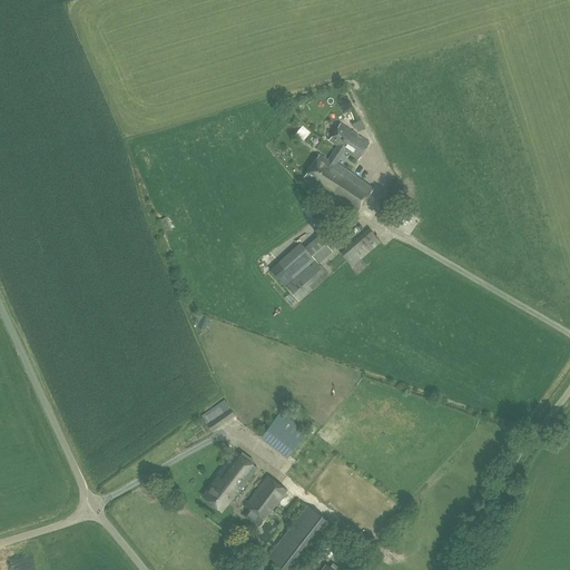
[(353,124),(357,131),(365,128),(361,120),(353,124)]
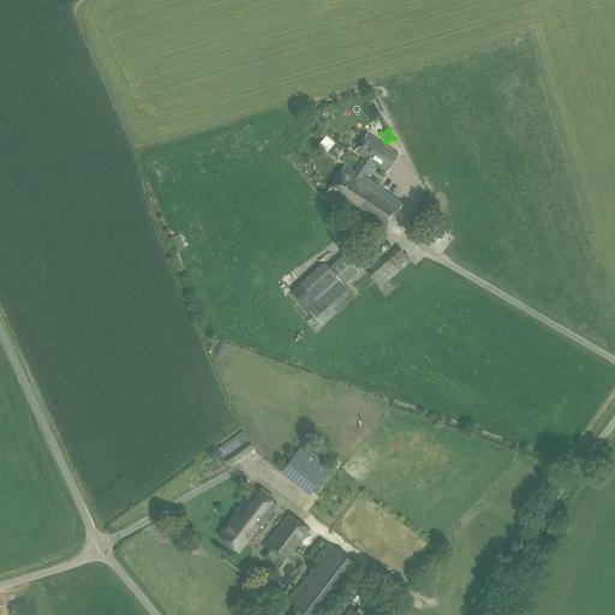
[(402,203),(363,175),(371,161),(386,172),(398,153),(368,132),(354,150),(364,157),(353,173),(345,166),(328,190),(342,201),(342,202),(384,231),(402,203)]
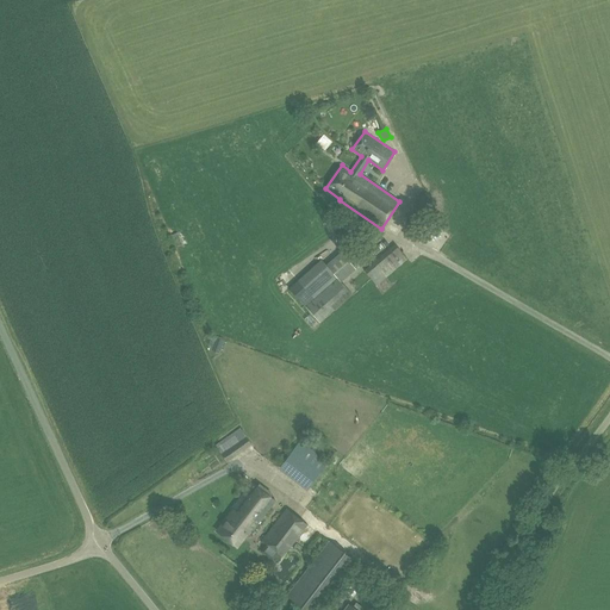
[(316,143),(324,150),(332,142),(324,134),(316,143)]
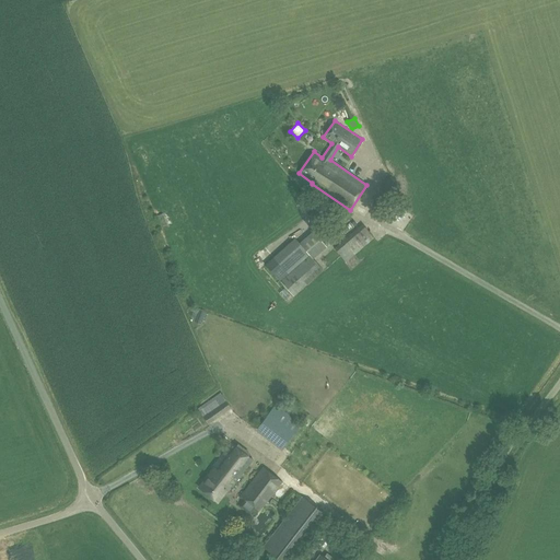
[(362,181),(366,174),(361,170),(357,176),(362,181)]
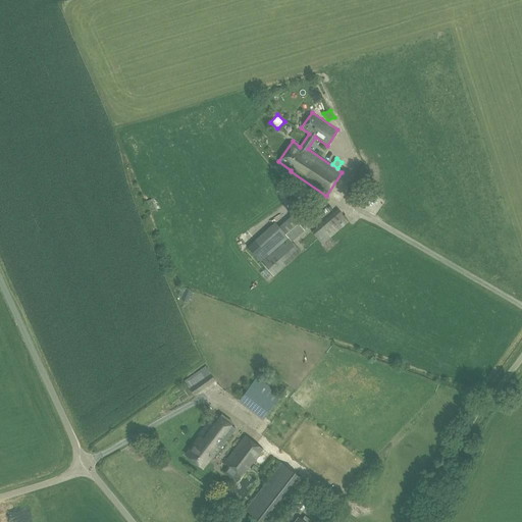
[(297,229),(301,226),(305,230),(316,221),(303,208),(292,216),(294,218),(289,221),(297,229)]
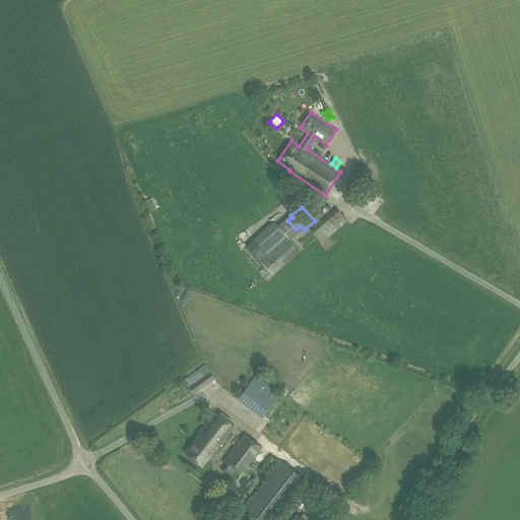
[(322,243),(347,220),(335,208),(310,229),(322,243)]
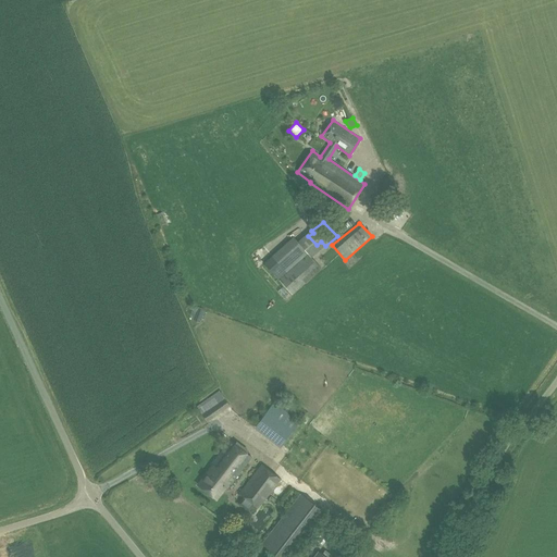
[(262,262),(277,280),(308,252),(294,236),(262,262)]
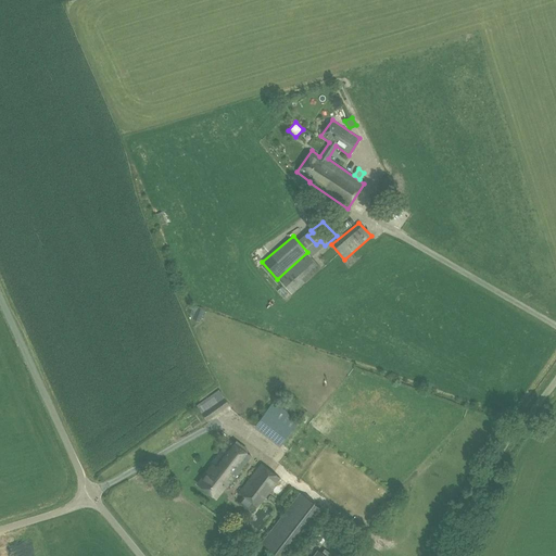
[(321,267),(307,252),(278,279),(292,294),(321,267)]
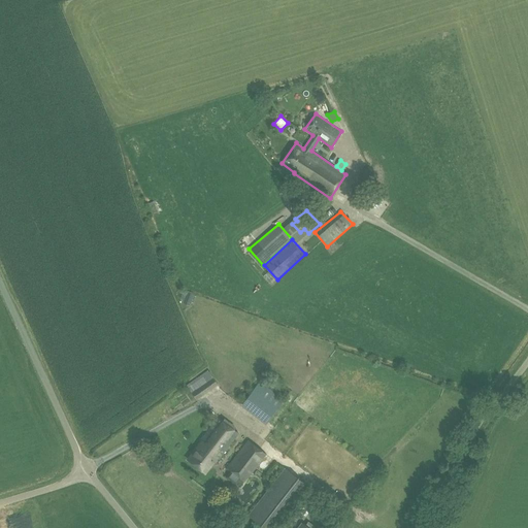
[(290,283),(302,273),(299,268),(286,277),(290,283)]
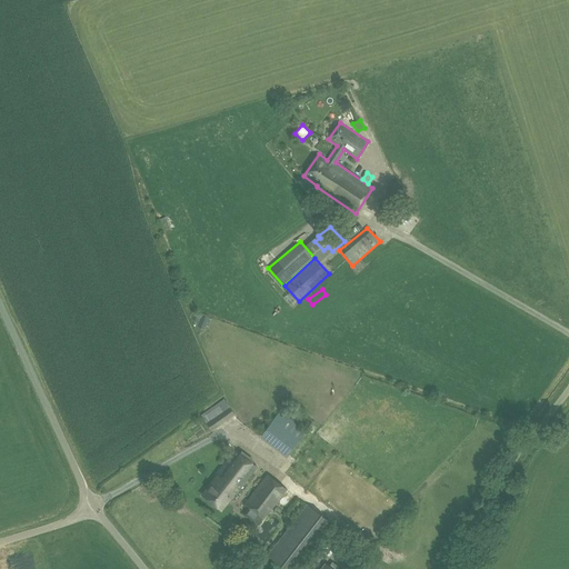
[(223,406),(206,412),(212,429),(237,419),(232,408),(225,411),(223,406)]
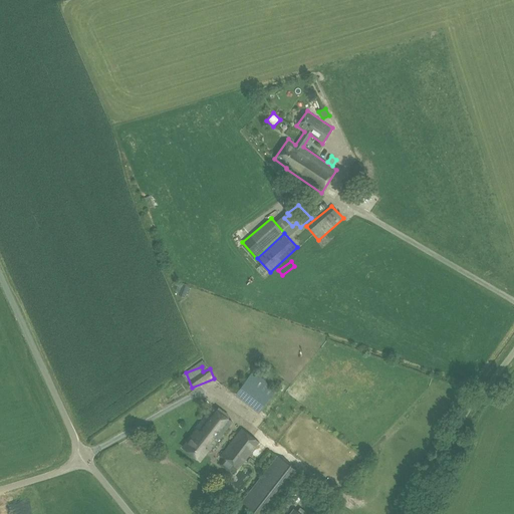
[(253,370),(235,395),(259,414),(277,389),(253,370)]
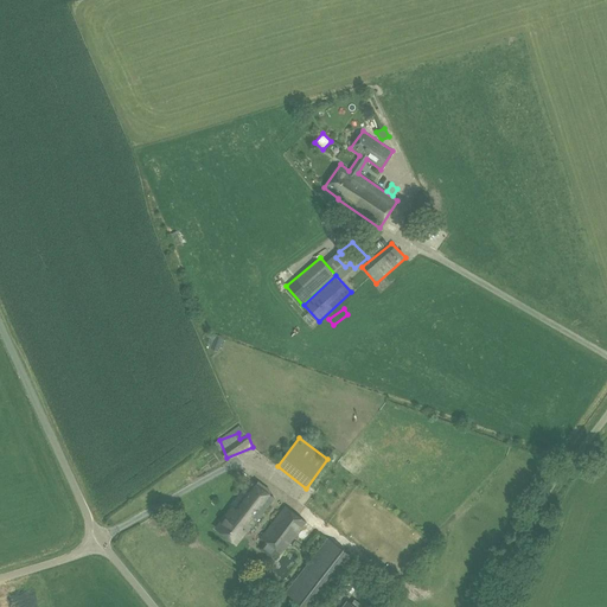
[(253,526),(274,498),(250,480),(230,505),(232,508),(216,529),(236,544),(250,524),(253,526)]
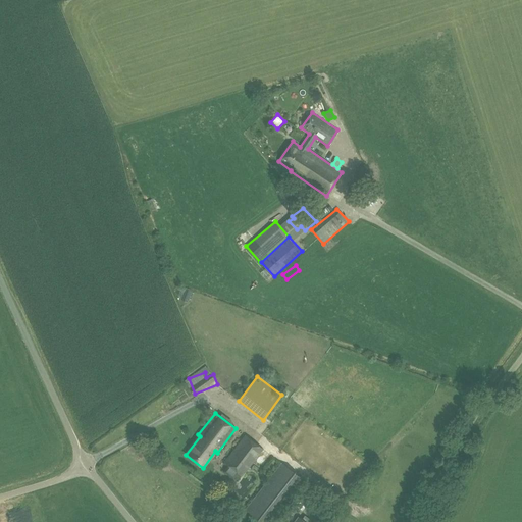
[(244,435),(223,462),(238,473),(243,477),(264,450),(244,435)]
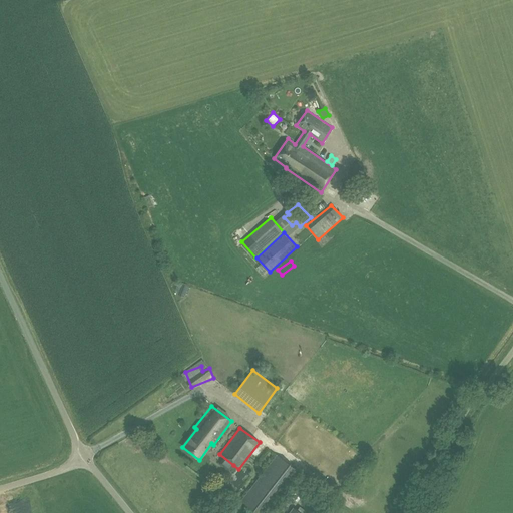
[(271,512),(301,474),(276,455),(240,501),(257,512),(271,512)]
